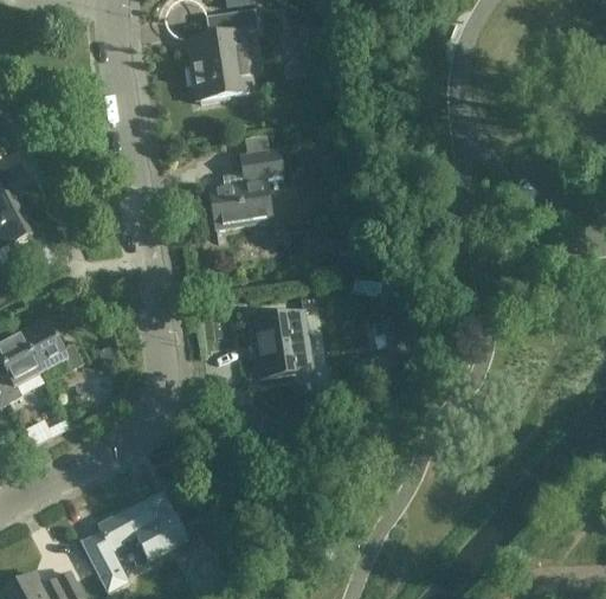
[(331,8),(322,0),(320,0),(315,6),(326,15),(331,8)]
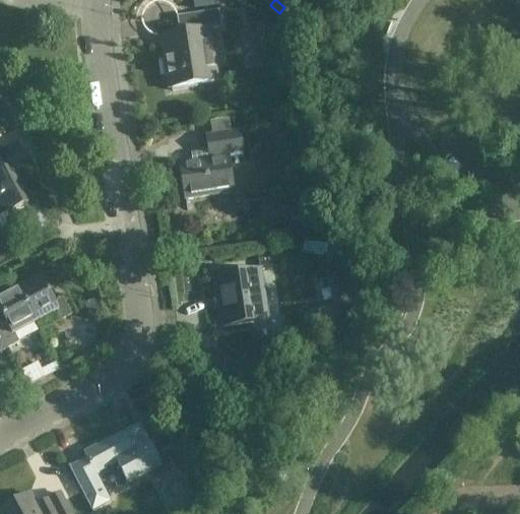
[(209,24),(219,22),(217,5),(175,11),(178,27),(160,30),(169,84),(217,76),(209,24)]
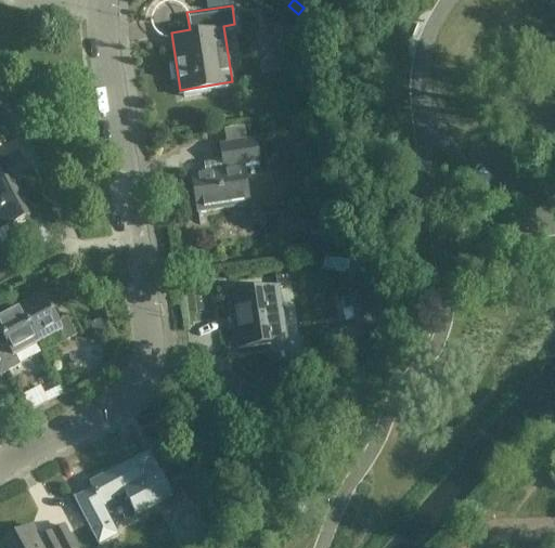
[(226,125),(228,138),(221,139),(226,165),(193,169),(198,207),(250,199),(244,162),(260,160),(256,133),(245,135),(243,122),(226,125)]
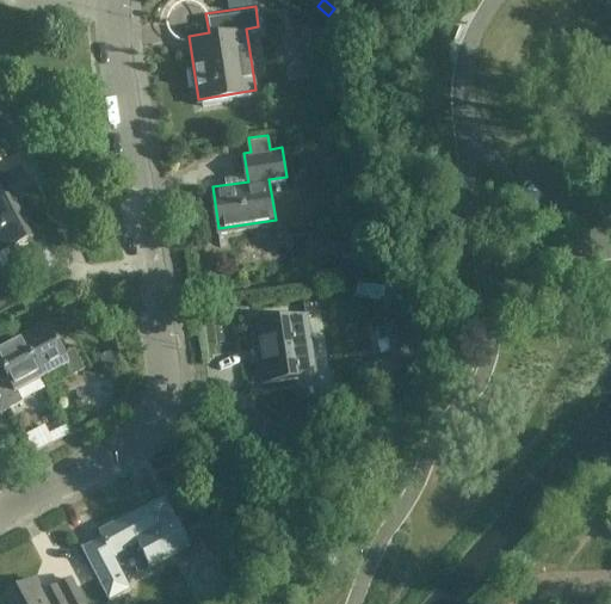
[(0,186),(0,223),(32,207),(22,186),(5,196),(0,186)]
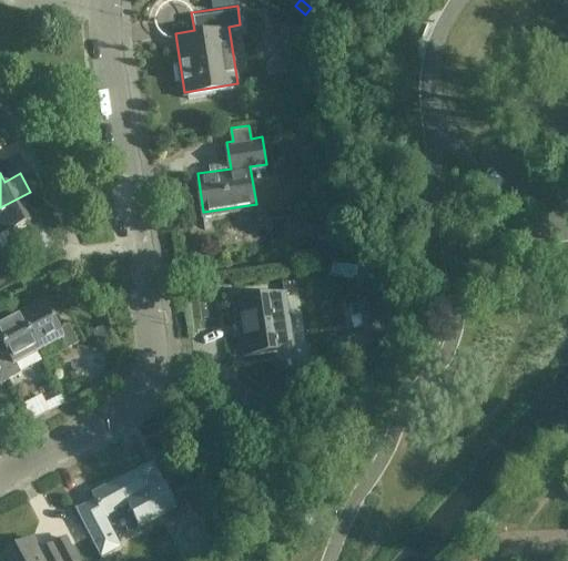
[(30,192),(0,207),(0,253),(33,236),(24,221),(41,212),(30,192)]
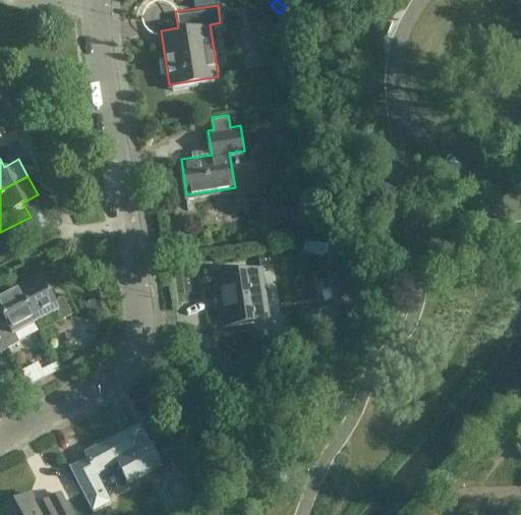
[(224,323),(269,317),(262,265),(217,272),(224,323)]
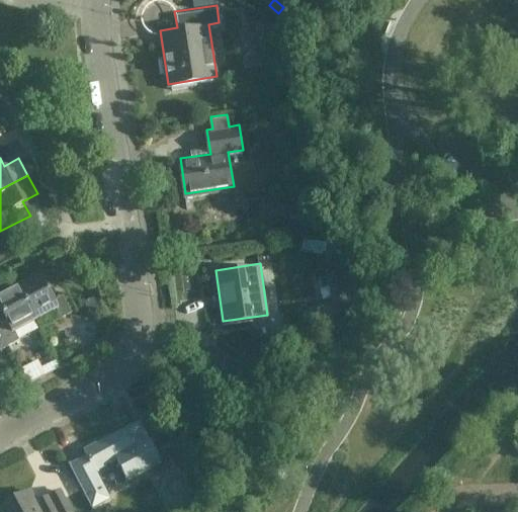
[(361,282),(351,267),(329,270),(331,282),(343,281),(345,301),(361,282)]
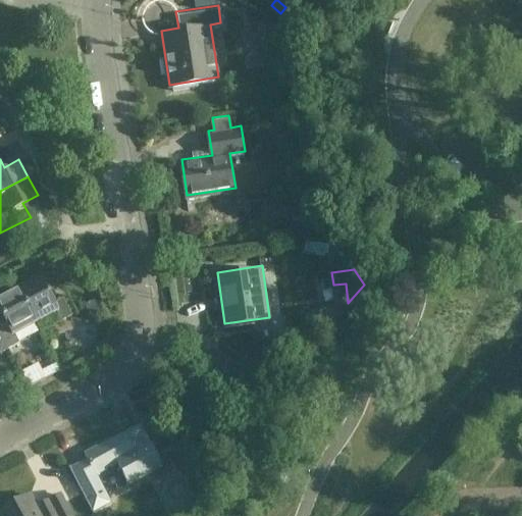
[(42,273),(18,286),(36,318),(57,307),(62,316),(72,311),(63,294),(55,299),(42,273)]
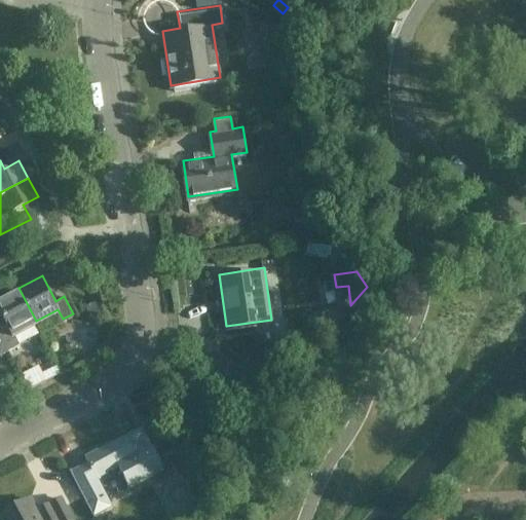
[(36,321),(19,288),(0,297),(0,308),(9,326),(0,330),(8,347),(20,341),(14,332),(36,321)]
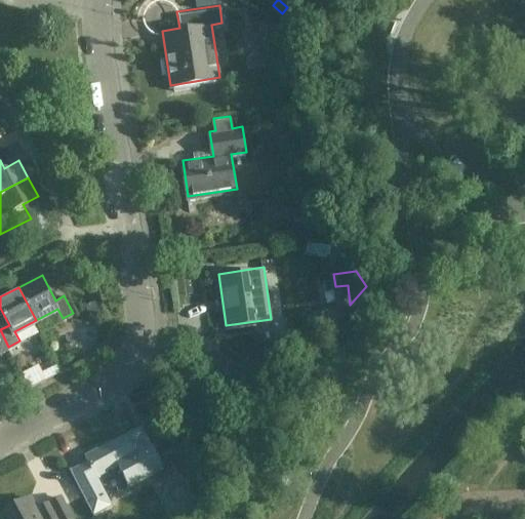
[(0,350),(8,347),(0,329),(0,350)]
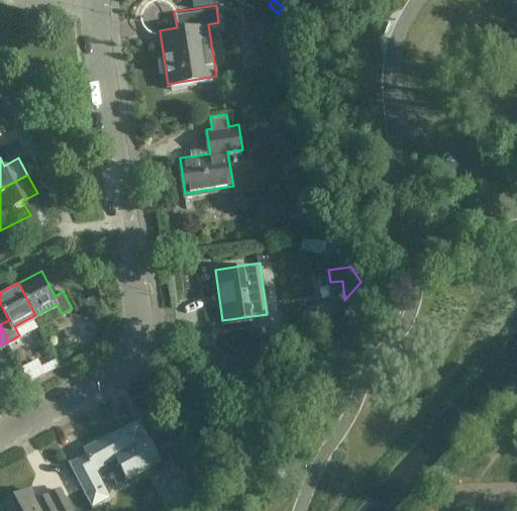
[(235,358),(208,340),(201,351),(229,369),(235,358)]
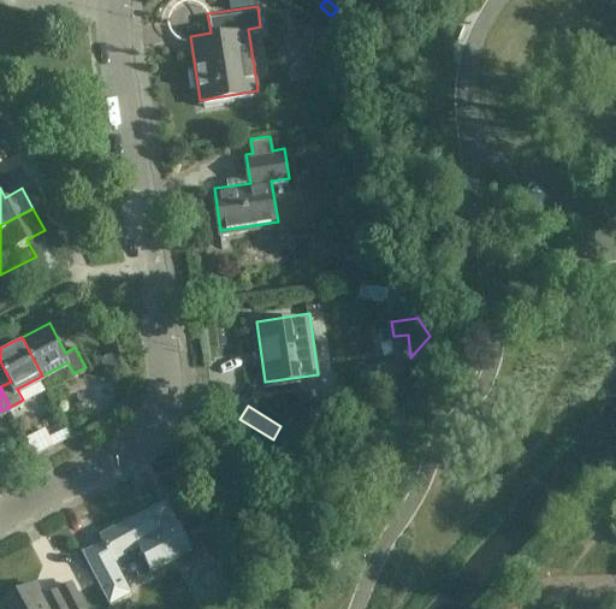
[(304,439),(301,443),(300,448),(301,454),(304,457),(309,459),(314,457),(318,454),(319,449),(318,444),(314,441),(309,438),(304,439)]
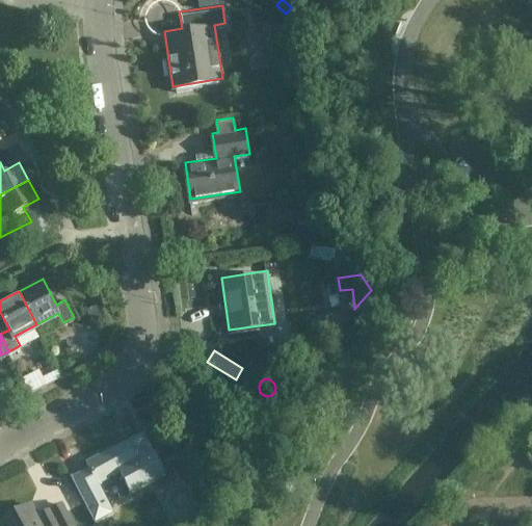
[(71,471),(70,472),(95,520),(97,519),(96,518),(112,508),(98,480),(120,469),(130,489),(164,470),(147,437),(148,436),(148,435),(145,436),(142,428),(141,429),(142,431),(132,437),(130,435),(85,458),(88,465),(72,473),(71,471)]
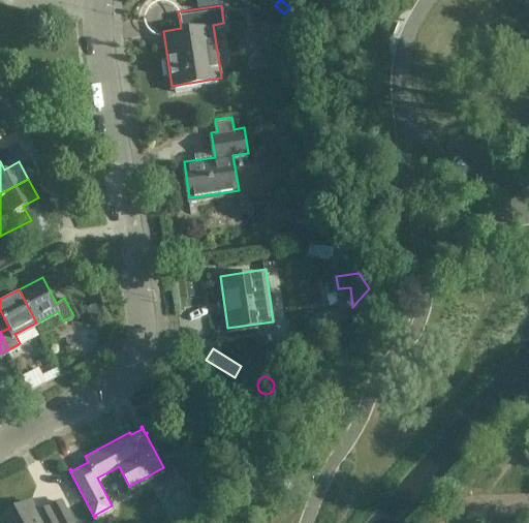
[(74,522),(61,497),(36,510),(30,497),(0,513),(0,515),(4,522),(74,522)]
